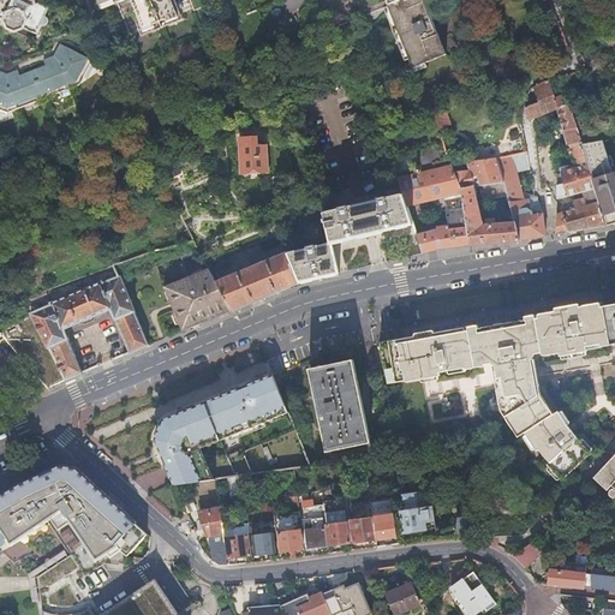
[(0,0),(0,18),(3,19),(5,29),(13,33),(22,28),(36,34),(47,6),(31,0),(0,0)]
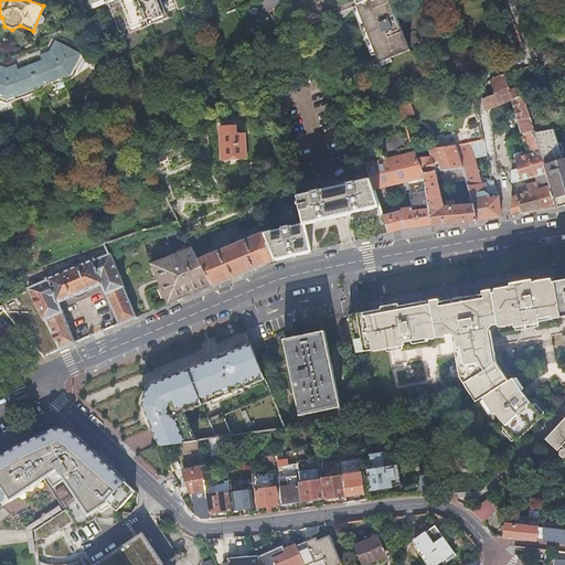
[(87,0),(91,7),(105,1),(106,6),(118,1),(131,33),(141,29),(140,25),(151,21),(152,24),(163,20),(155,0),(87,0)]
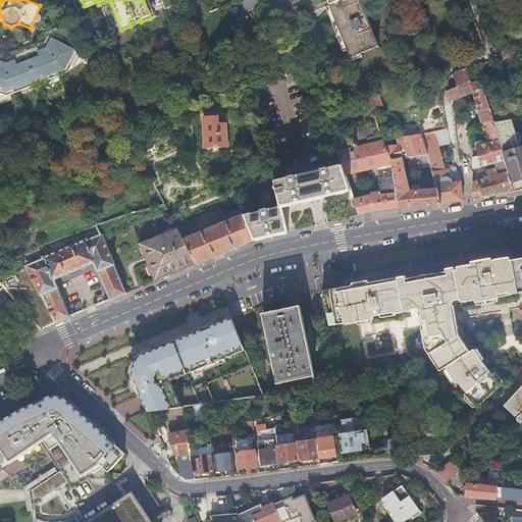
[(266,0),(278,30),(327,9),(351,60),(378,48),(356,0),(266,0)]
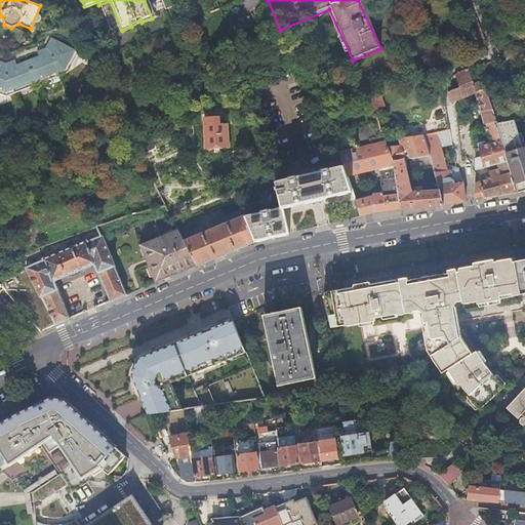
[(0,90),(2,91),(59,69),(68,48),(46,40),(42,48),(34,50),(35,55),(13,64),(12,59),(3,63),(0,61),(0,90)]
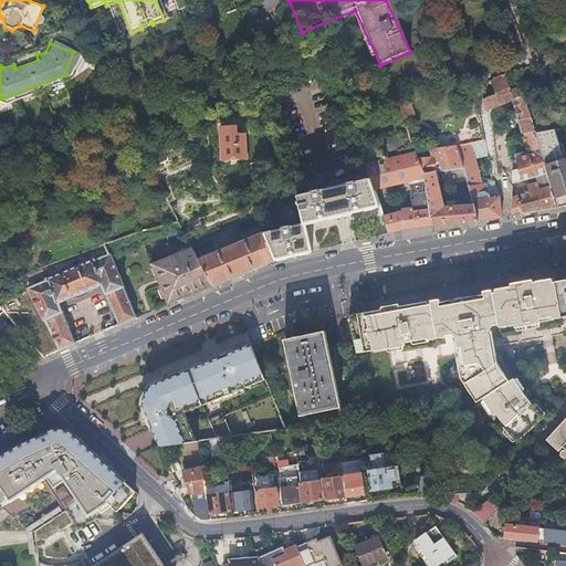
[(485,112),(489,111),(510,102),(511,105),(513,104),(521,133),(534,128),(535,133),(548,129),(547,124),(545,115),(540,116),(541,121),(533,123),(531,117),(519,87),(511,90),(503,72),(491,80),(490,81),(495,93),(482,98),(485,112)]
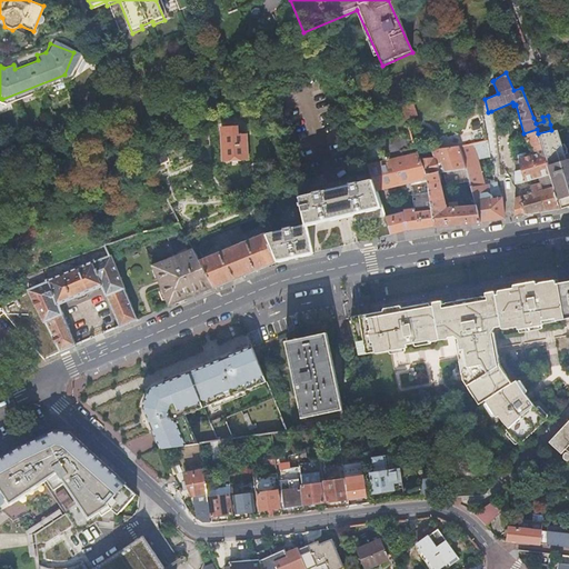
[(416,118),(410,101),(400,106),(407,121),(416,118)]
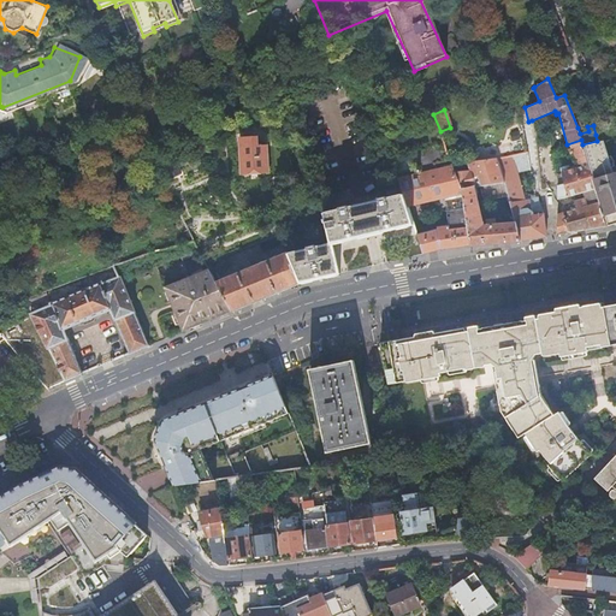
[(615,149),(612,137),(605,141),(604,138),(597,141),(582,144),(587,160),(606,225),(615,223),(615,149)]
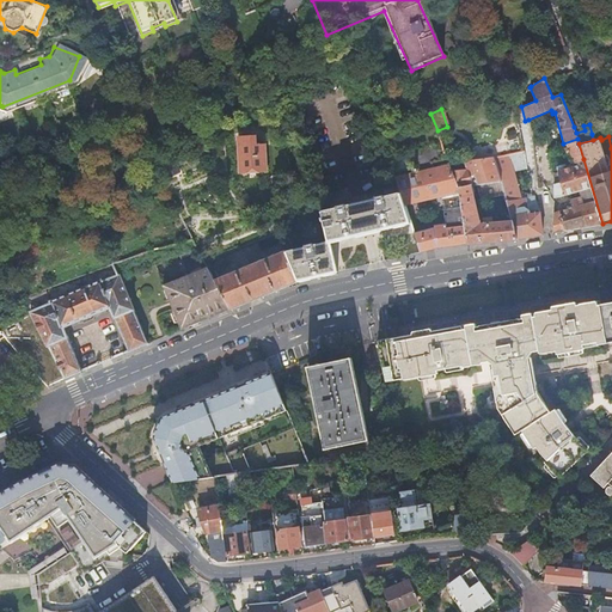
[(251,138),(237,139),(239,172),(264,171),(262,146),(251,146),(251,138)]
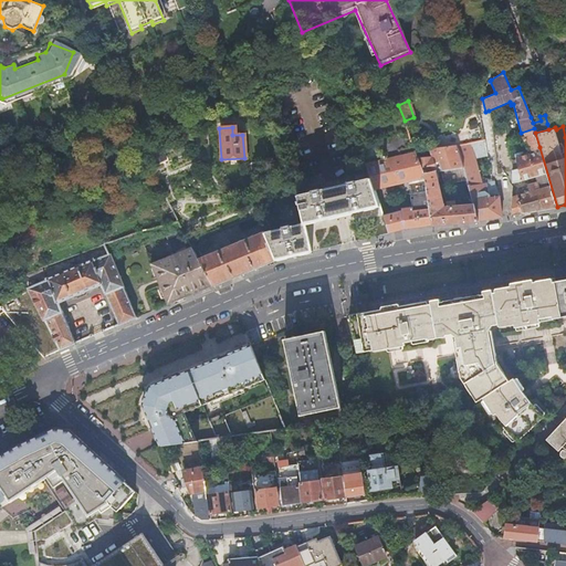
[(534,128),(521,133),(526,150),(540,147),(535,133),(534,128)]
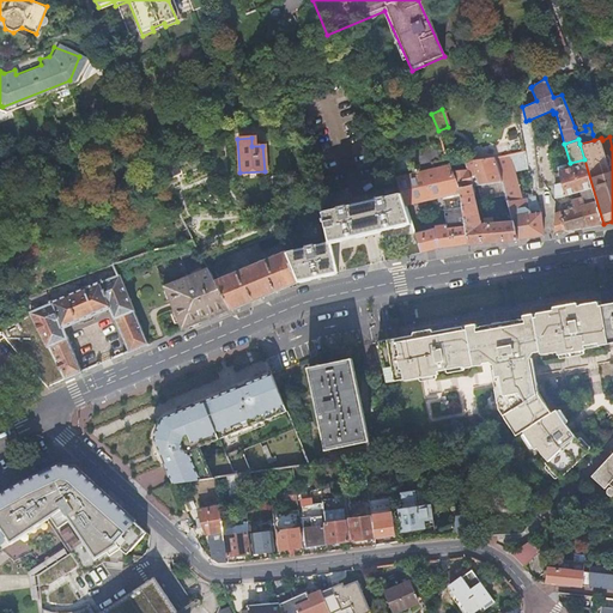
[(493,158),(467,159),(469,170),(454,170),(451,164),(396,180),(398,184),(411,223),(419,253),(438,248),(469,243),(517,240),(513,220),(491,223),(490,218),(484,219),(484,223),(481,224),(472,186),(493,182),(495,184),(498,188),(503,187),(495,158),(509,156),(514,155),(511,145),(499,147),(499,151),(492,152),(493,158)]
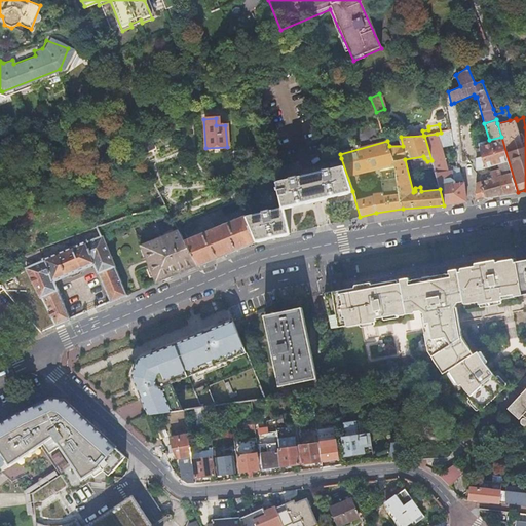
[(440,189),(444,205),(445,205),(464,202),(462,183),(453,184),(451,170),(444,171),(436,139),(439,139),(437,134),(424,136),(431,160),(435,173),(440,189)]
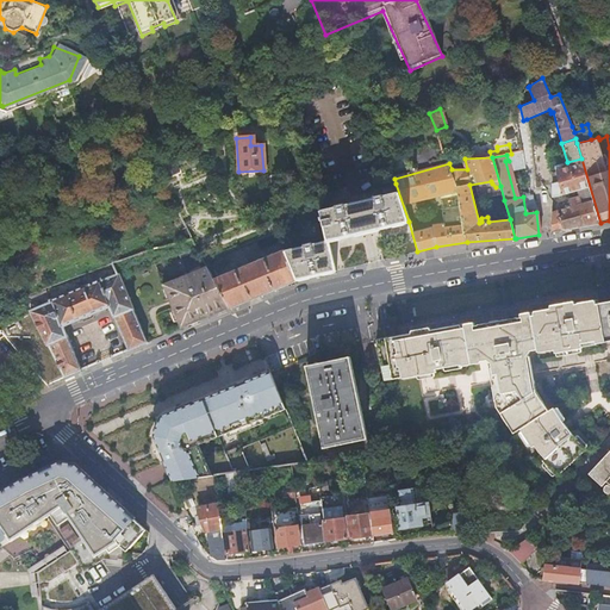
[(551,212),(551,232),(601,223),(582,159),(567,162),(568,166),(556,170),(559,180),(553,182),(552,197),(577,190),(579,197),(568,199),(570,206),(551,212)]
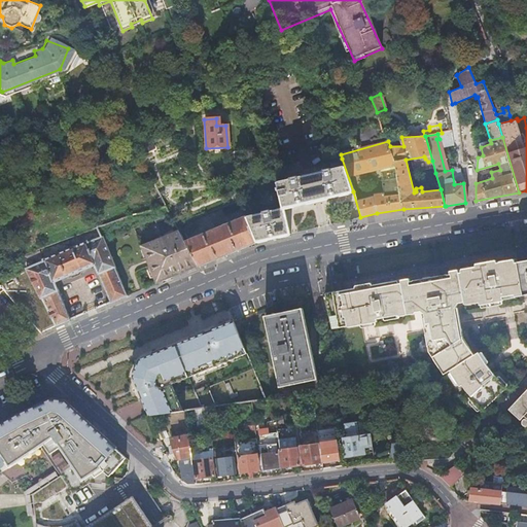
[(278,183),(284,208),(353,191),(342,159),(329,162),(332,170),(330,170),(329,168),(323,170),(323,172),(299,178),(297,176),(290,178),(290,180),(278,183)]
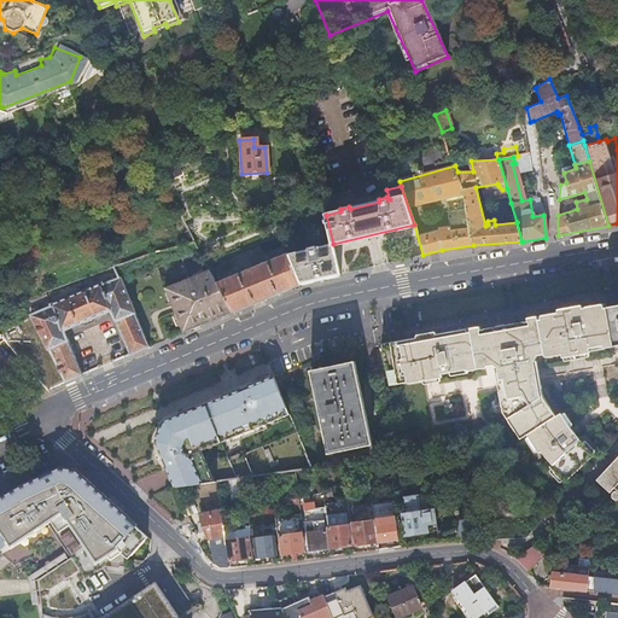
[(511,203),(507,188),(502,190),(494,191),(497,207),(511,203)]
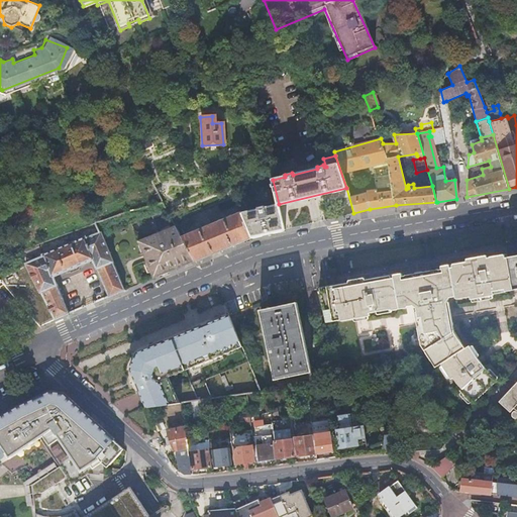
[(233,196),(215,204),(219,212),(237,205),(233,196)]
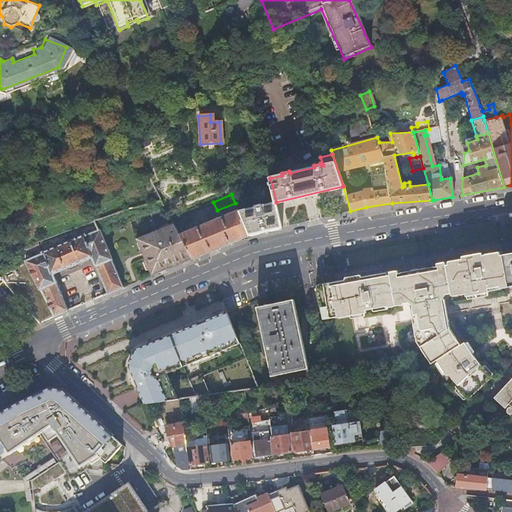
[(239,211),(250,235),(282,227),(276,202),(239,211)]
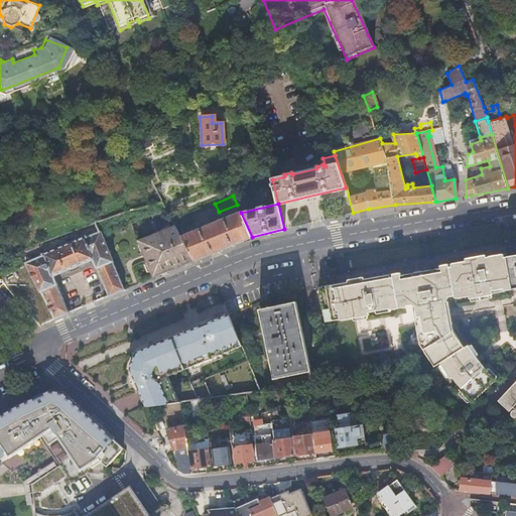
[(171,222),(164,209),(149,216),(156,234),(136,242),(151,278),(192,262),(179,237),(175,230),(171,222)]
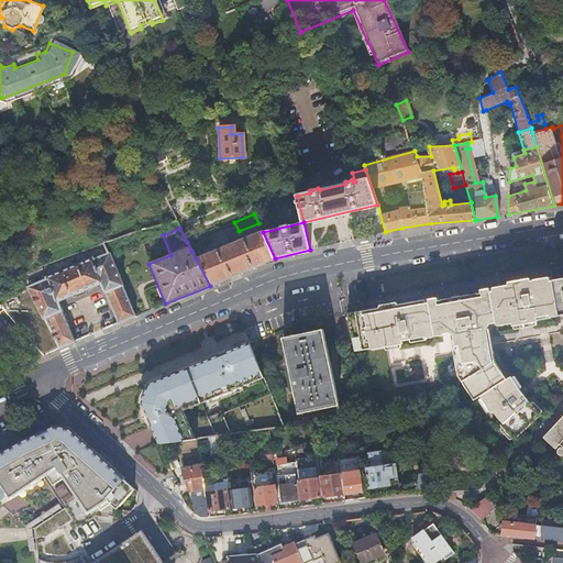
[(263,232),(262,231),(196,258),(210,286),(275,258),(263,232)]
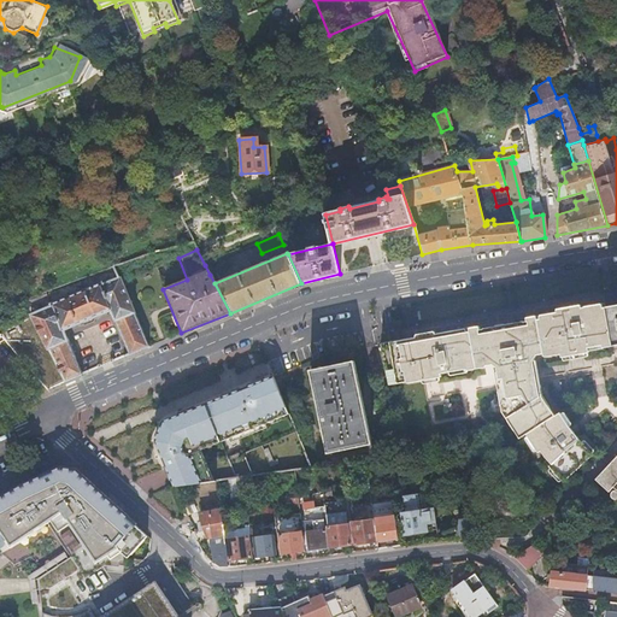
[(205,265),(210,275),(229,268),(224,257),(205,265)]
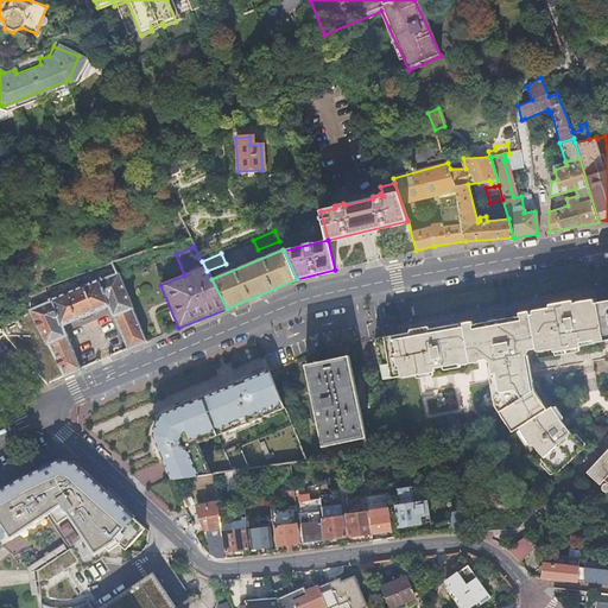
[(64,296),(30,311),(33,317),(45,342),(64,377),(80,369),(61,327),(76,321),(77,322),(90,316),(90,314),(106,308),(126,350),(146,342),(131,305),(116,274),(100,283),(97,279),(69,293),(68,291),(67,290),(63,292),(64,296)]
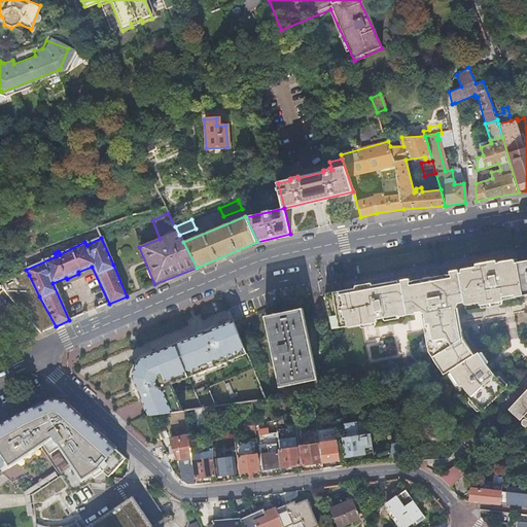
[(520,259),(516,260),(522,295),(526,293),(526,260),(520,261),(520,259)]
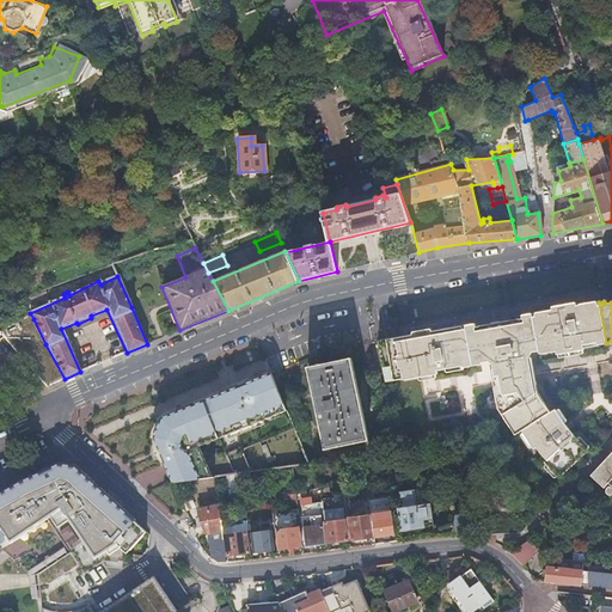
[(427,331),(378,341),(386,381),(405,379),(405,381),(440,377),(440,372),(493,362),(496,373),(501,385),(506,396),(510,407),(518,417),(524,428),(530,424),(534,432),(538,436),(545,445),(556,458),(565,469),(595,440),(587,432),(581,423),(579,421),(570,411),(564,402),(560,405),(554,397),(550,389),(545,381),(542,373),(538,363),(534,355),(606,343),(599,303),(536,313),(536,317),(467,329),(466,324),(427,331)]
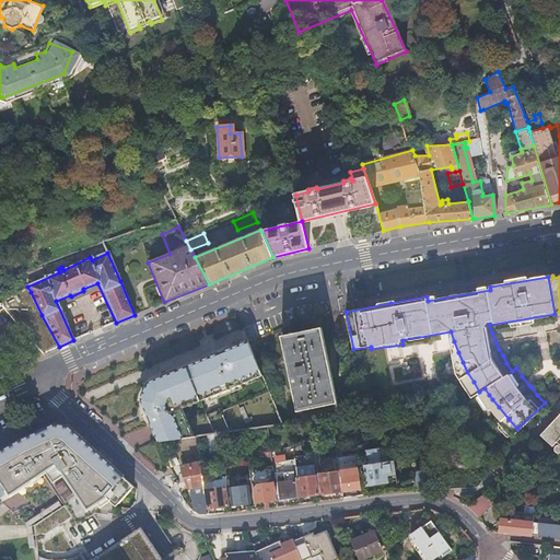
[(42,315),(31,292),(19,299),(10,287),(0,292),(0,311),(7,307),(43,353),(59,347),(42,315)]
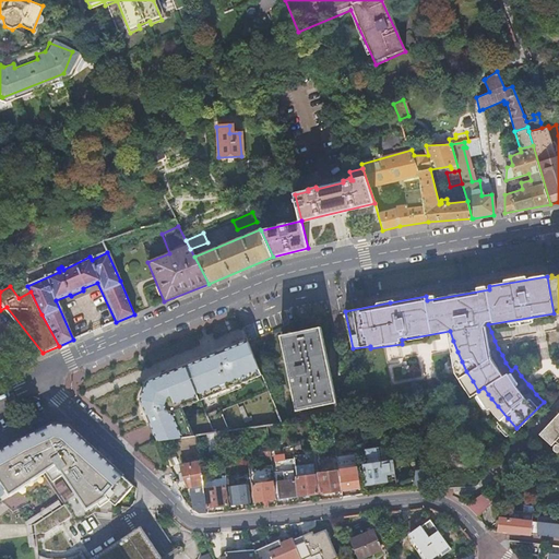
[(321,326),(282,334),(296,408),(335,401),(321,326)]
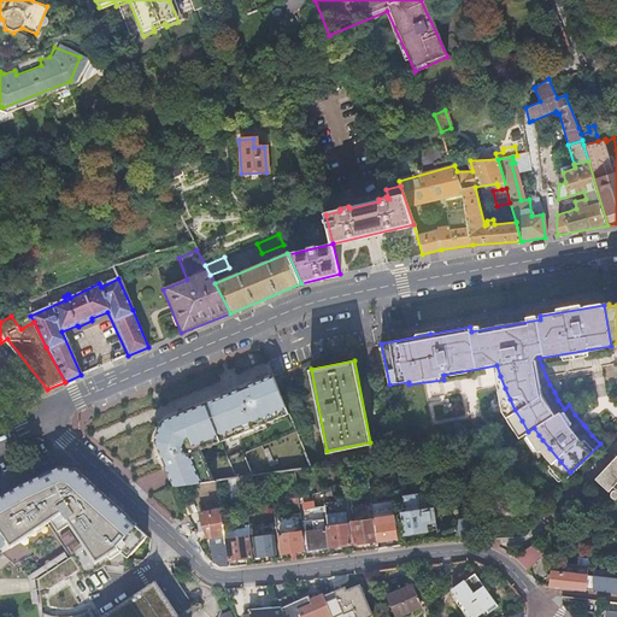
[(162,422),(154,440),(174,487),(211,481),(199,450),(287,412),(270,375),(162,422)]
